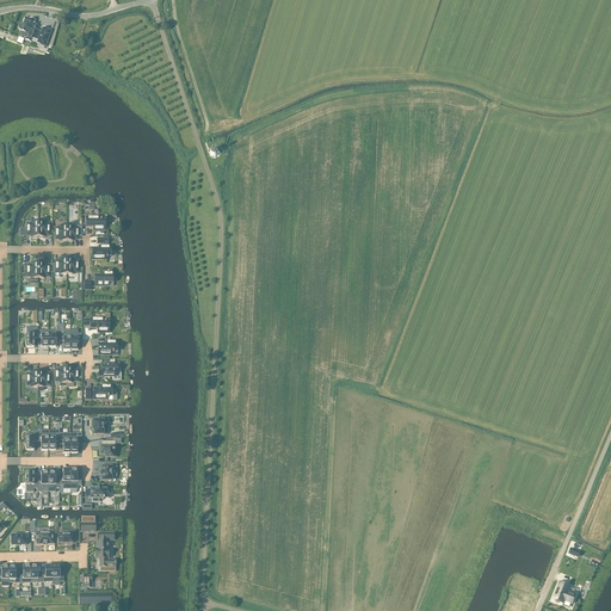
[(29,19),(25,18),(23,24),(22,24),(20,24),(19,25),(19,26),(18,26),(18,28),(19,29),(19,30),(20,30),(20,31),(19,36),(31,41),(32,38),(38,41),(36,44),(45,48),(51,31),(43,28),(41,32),(36,30),(36,28),(37,26),(37,25),(34,24),(35,20),(30,19),(29,19)]
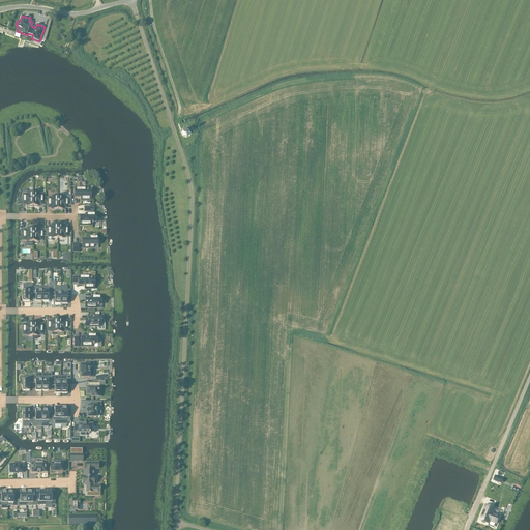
[(194,139),(196,137),(190,127),(188,129),(187,128),(186,128),(185,128),(184,128),(183,129),(182,129),(182,130),(182,131),(182,133),(182,134),(183,135),(184,136),(185,136),(186,136),(187,136),(188,135),(189,135),(189,134),(189,131),(190,134),(190,136),(192,136),(194,139)]
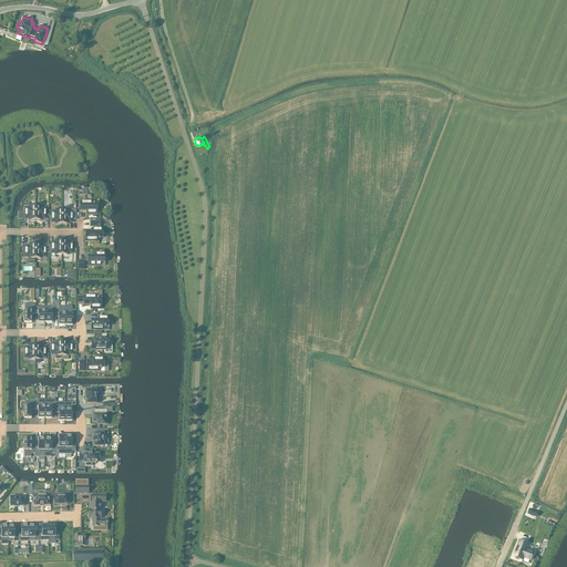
[(93,204),(93,202),(80,202),(80,212),(86,212),(86,215),(98,215),(98,205),(94,205),(94,204),(93,204)]
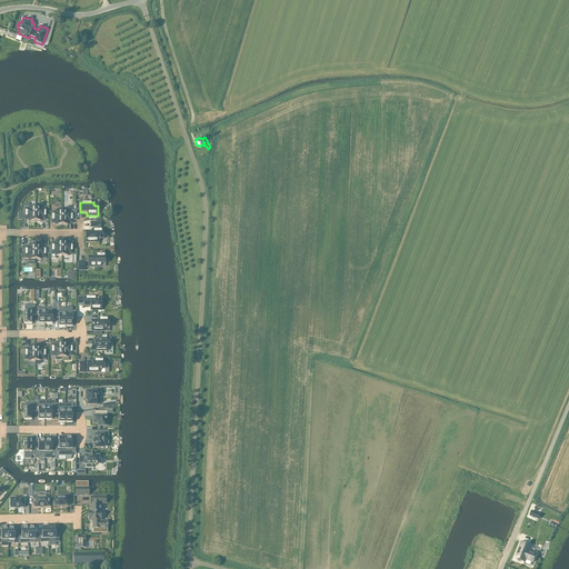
[(35,222),(36,222),(36,207),(29,207),(29,209),(25,209),(25,220),(29,220),(29,221),(30,221),(30,222),(35,222)]
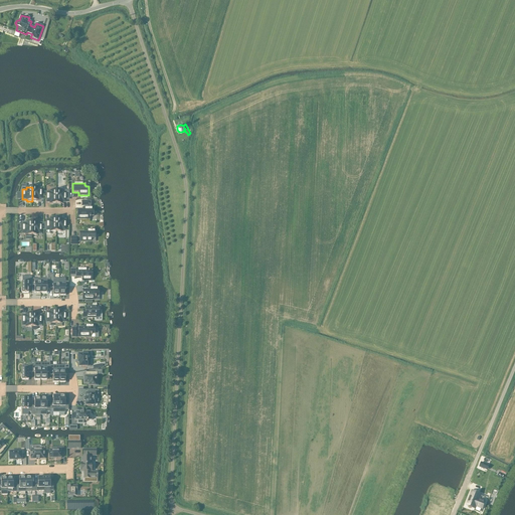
[(32,187),(32,201),(33,201),(36,201),(36,200),(38,200),(38,199),(41,199),(41,189),(38,189),(38,187),(32,187)]
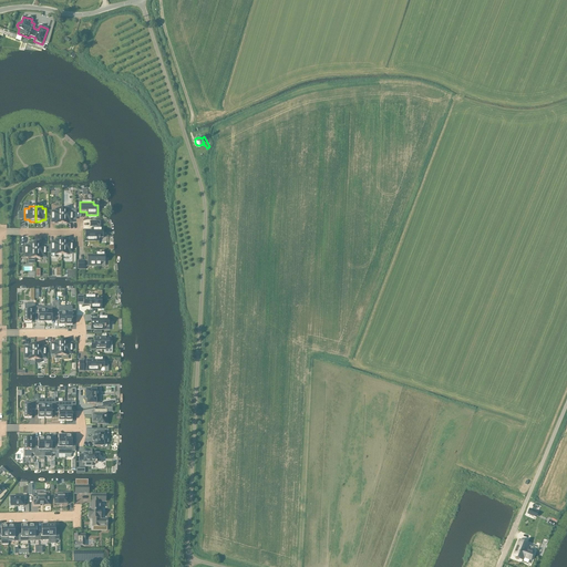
[(57,225),(62,225),(62,209),(55,209),(55,212),(51,212),(51,223),(55,223),(55,225),(57,225)]
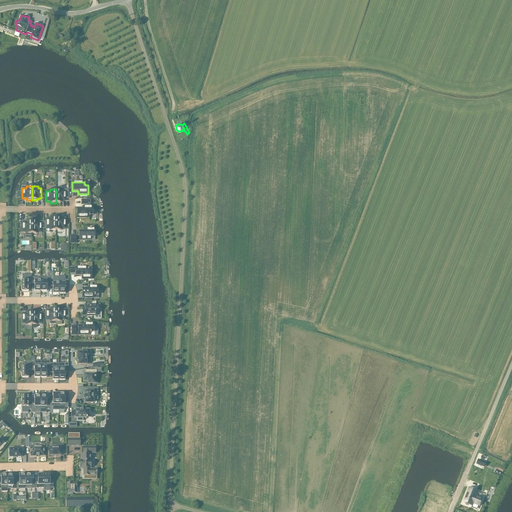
[(56,189),(56,203),(60,203),(62,203),(62,201),(65,201),(65,191),(62,191),(62,189),(56,189)]
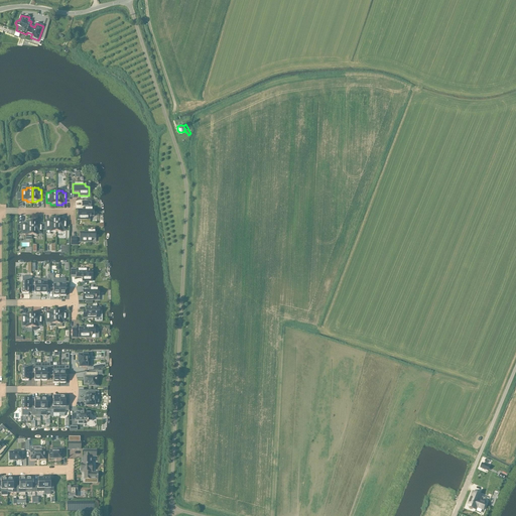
[(84,211),(78,211),(78,220),(82,220),(82,224),(86,224),(90,224),(90,218),(91,218),(91,217),(94,217),(94,208),(92,208),(85,208),(84,208),(84,211)]
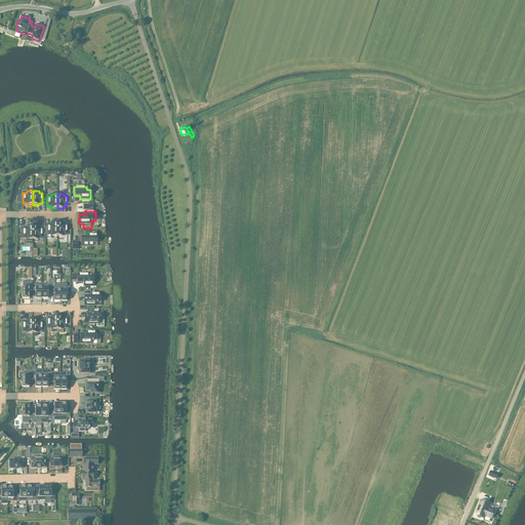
[(51,225),(47,225),(47,230),(47,235),(47,238),(51,238),(51,236),(57,236),(57,221),(52,221),(52,223),(51,223),(51,225)]
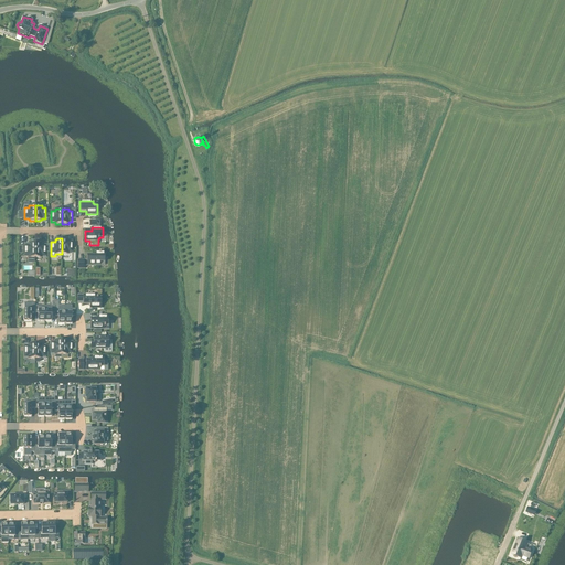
[(66,238),(62,238),(62,254),(68,254),(68,253),(72,253),(72,242),(68,242),(68,240),(66,240),(66,238)]
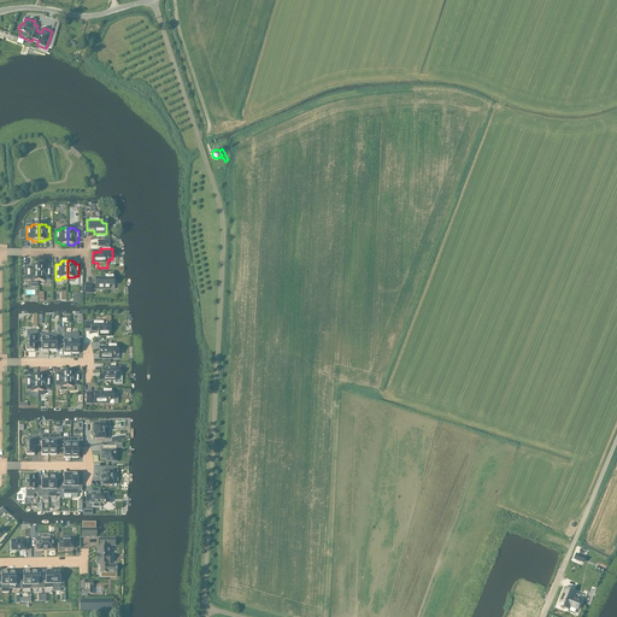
[(31,268),(27,268),(27,280),(31,280),(31,287),(39,287),(39,282),(39,265),(33,265),(31,265),(31,268)]
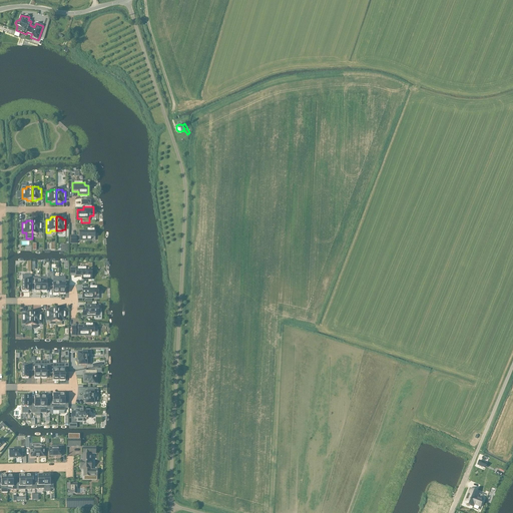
[(36,220),(32,220),(32,234),(38,234),(38,232),(41,232),(41,222),(38,222),(38,220),(36,220)]
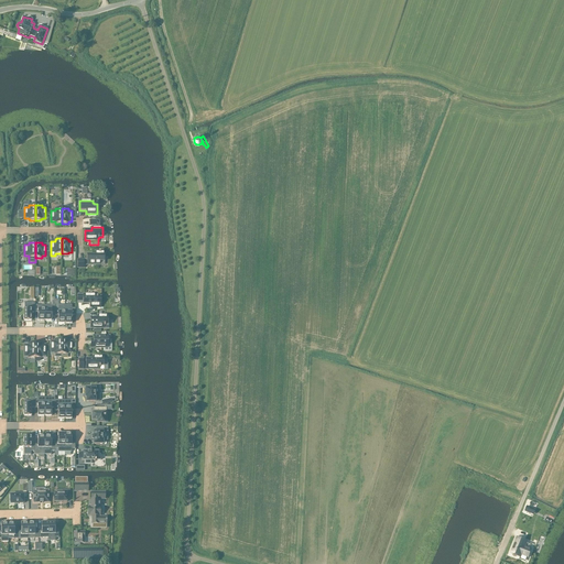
[(87,260),(84,260),(84,264),(100,264),(100,261),(105,261),(105,252),(100,252),(100,251),(99,251),(99,252),(95,252),(95,256),(87,256),(87,260)]
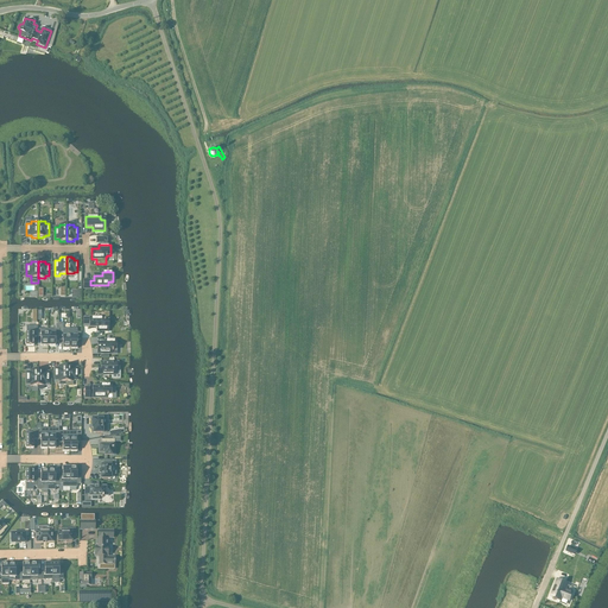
[(105,320),(105,317),(89,317),(89,318),(83,318),(83,324),(89,324),(89,328),(96,328),(96,331),(109,331),(109,321),(105,321),(105,320)]
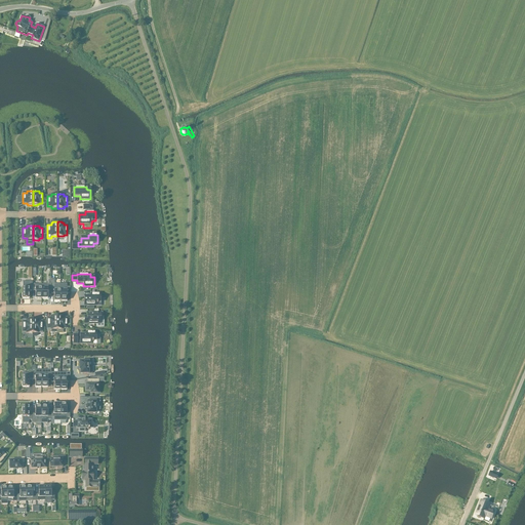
[(23,294),(22,294),(22,297),(23,297),(23,298),(29,298),(29,291),(32,291),(32,285),(32,282),(23,282),(23,294)]
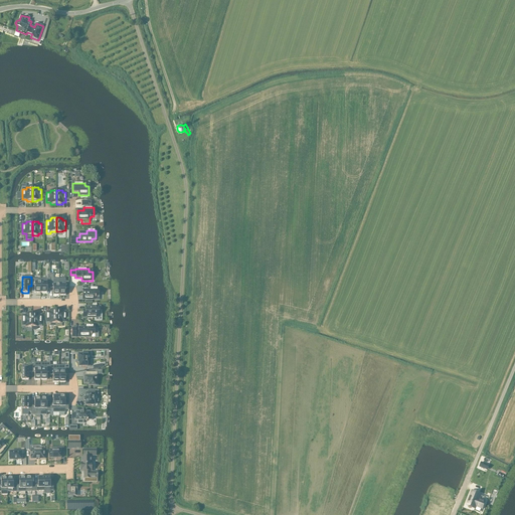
[(53,282),(50,282),(50,286),(50,288),(53,288),(53,296),(59,296),(59,279),(53,279),(53,282)]
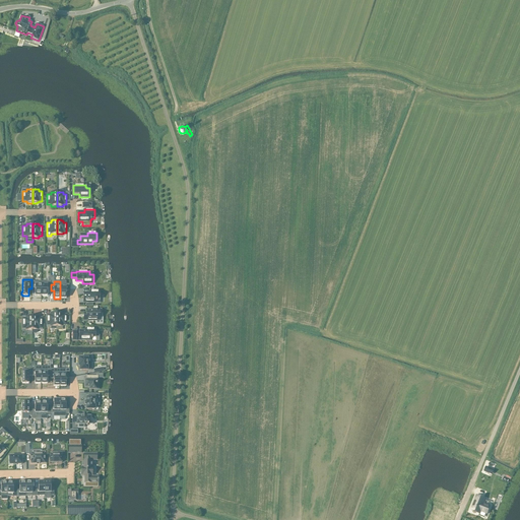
[(66,281),(60,281),(60,299),(66,299),(66,290),(69,290),(69,284),(66,284),(66,281)]
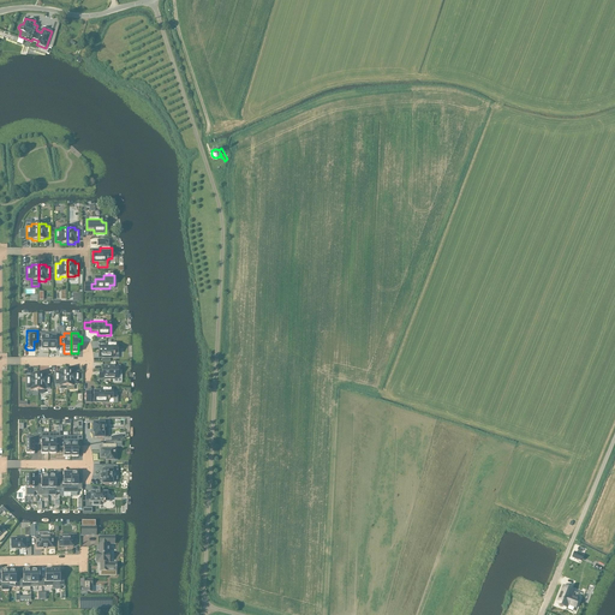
[(48,334),(37,334),(37,341),(41,341),(41,350),(48,350),(48,334)]
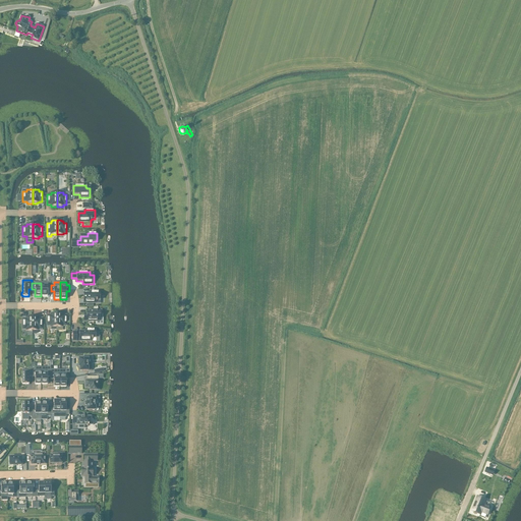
[(51,283),(41,283),(41,296),(47,296),(47,289),(51,289),(51,285),(51,283)]
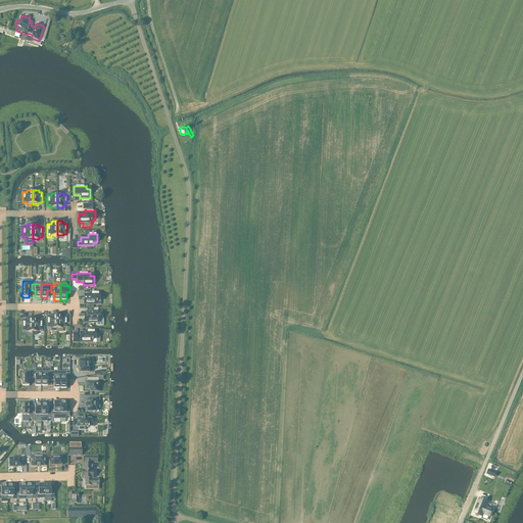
[(90,295),(84,295),(84,304),(100,304),(100,292),(90,292),(90,295)]
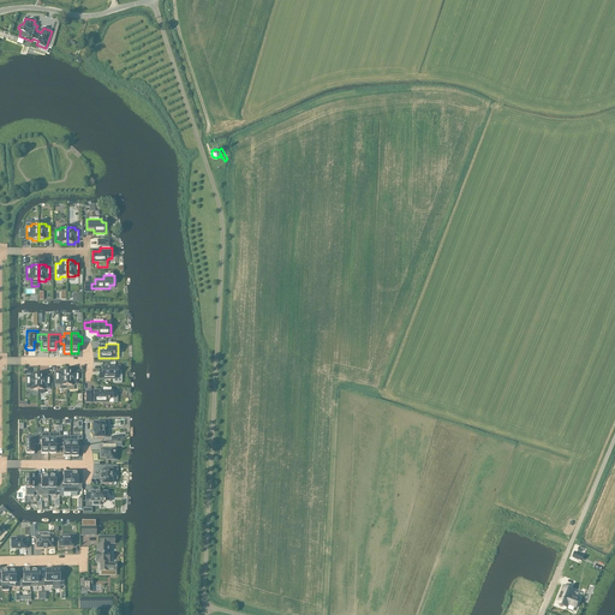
[(118,366),(102,366),(102,370),(99,370),(99,380),(113,380),(113,383),(121,383),(121,371),(118,371),(118,366)]
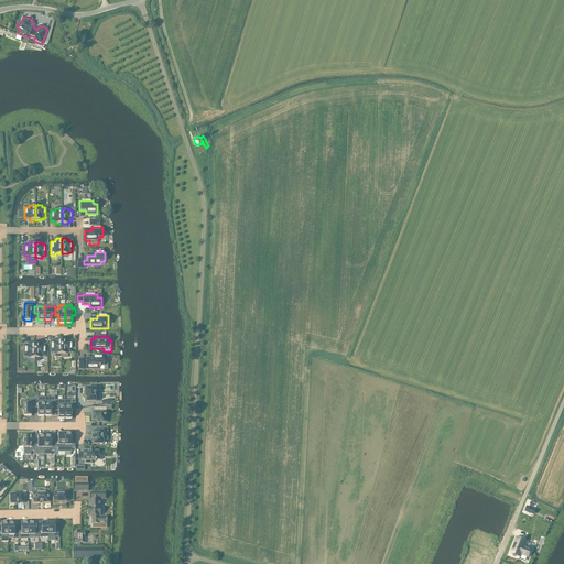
[(62,355),(62,338),(56,338),(56,339),(55,339),(55,342),(51,342),(51,353),(54,353),(54,355),(62,355)]
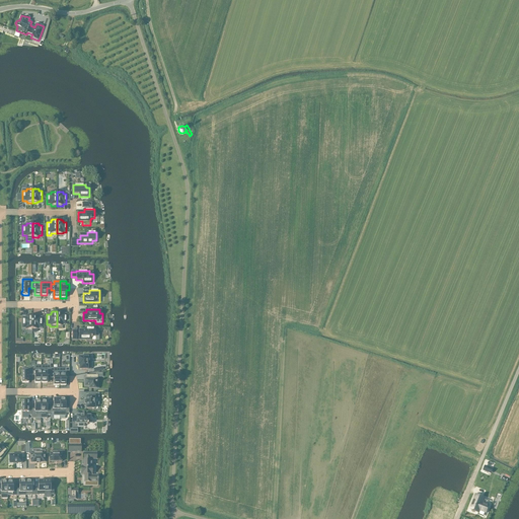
[(61,312),(61,311),(57,311),(57,326),(63,326),(63,324),(66,324),(66,314),(63,314),(63,312),(61,312)]
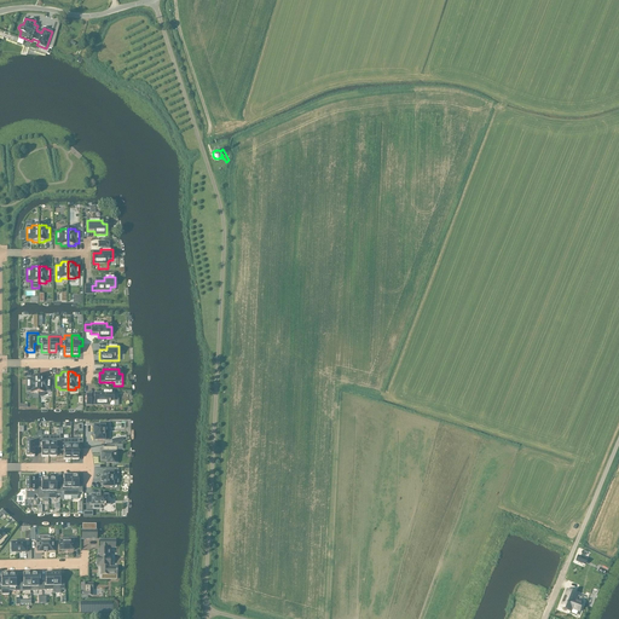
[(38,393),(38,376),(33,376),(33,377),(30,377),(30,379),(27,379),(27,391),(30,391),(30,393),(38,393)]
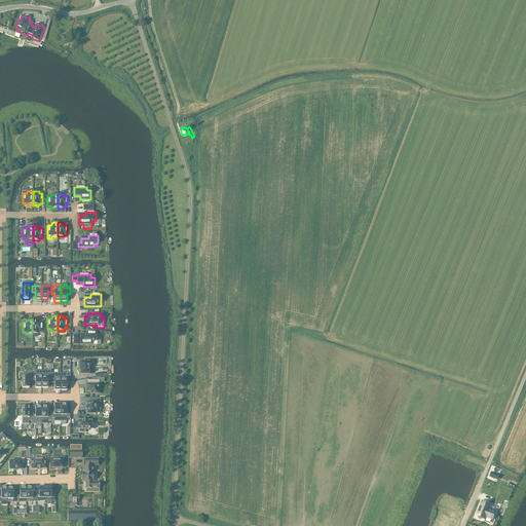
[(37,321),(37,320),(32,320),(32,334),(38,334),(39,332),(42,332),(42,322),(39,322),(39,321),(37,321)]
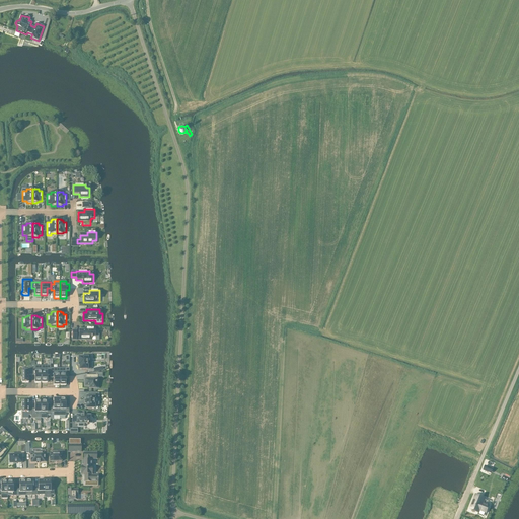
[(95,330),(95,327),(85,327),(85,330),(79,330),(79,340),(91,340),(91,338),(92,338),(92,337),(95,337),(95,330)]
